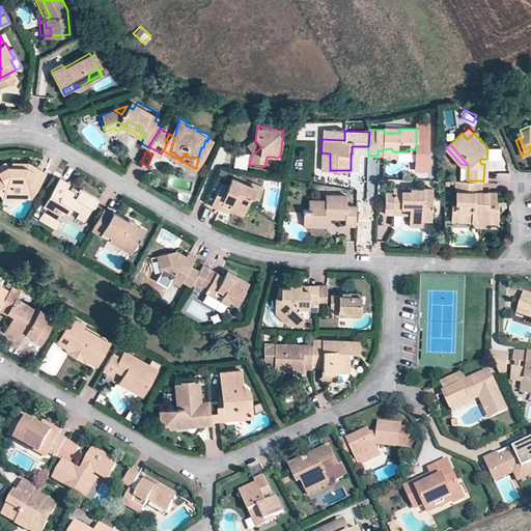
[(24,166),(22,170),(11,171),(6,171),(5,168),(0,169),(0,192),(1,193),(8,193),(8,187),(14,188),(14,193),(23,193),(24,193),(25,193),(29,195),(40,175),(24,166)]
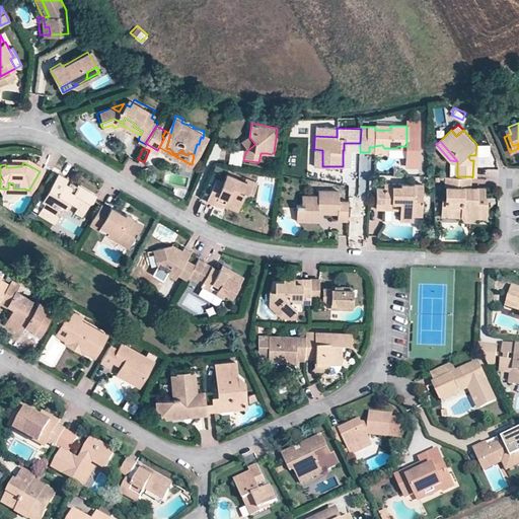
[(45,200),(41,208),(49,212),(51,209),(55,208),(56,207),(59,201),(68,198),(74,201),(77,201),(79,206),(83,209),(89,200),(93,199),(96,193),(80,182),(79,184),(73,181),(71,184),(65,180),(68,175),(59,170),(43,199),(45,200)]
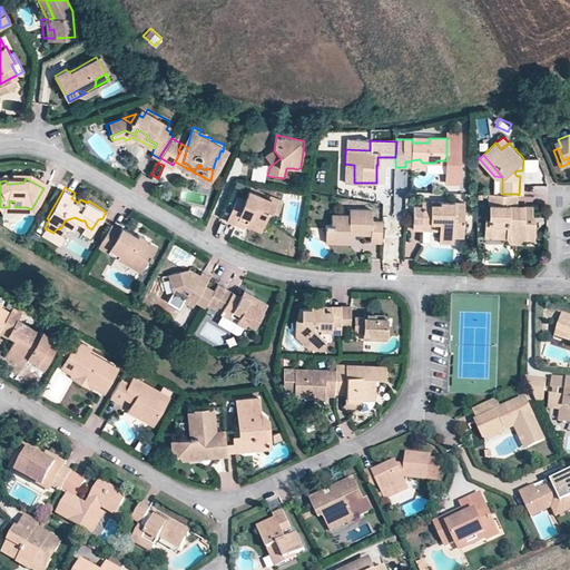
[(246,222),(262,227),(267,212),(272,214),(275,204),(248,193),(242,212),(233,208),(227,223),(244,228),(245,226),(246,222)]
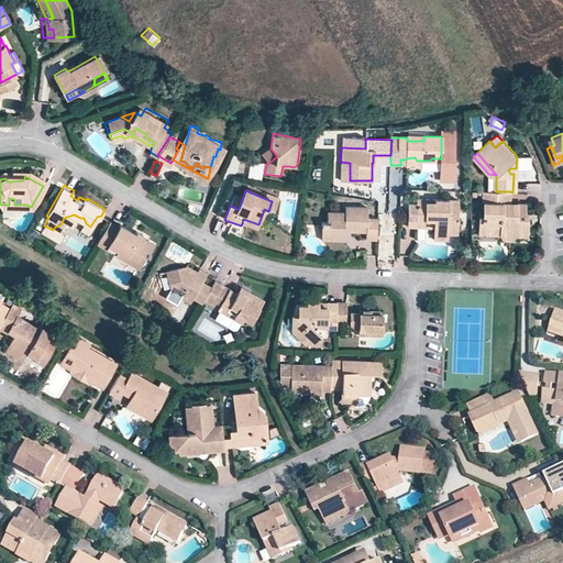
[(499,191),(496,191),(494,191),(483,191),(483,205),(485,205),(485,212),(484,217),(489,217),(488,229),(501,230),(501,234),(506,240),(511,240),(516,234),(527,235),(527,218),(525,218),(525,213),(525,203),(510,203),(499,203),(499,191)]
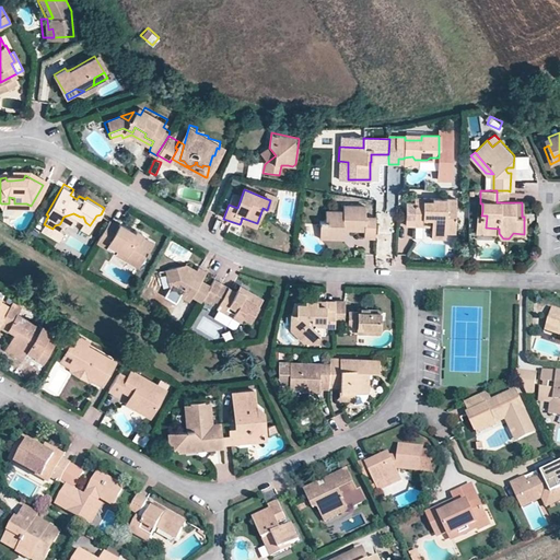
[(508,202),(508,190),(497,190),(497,202),(508,202)]
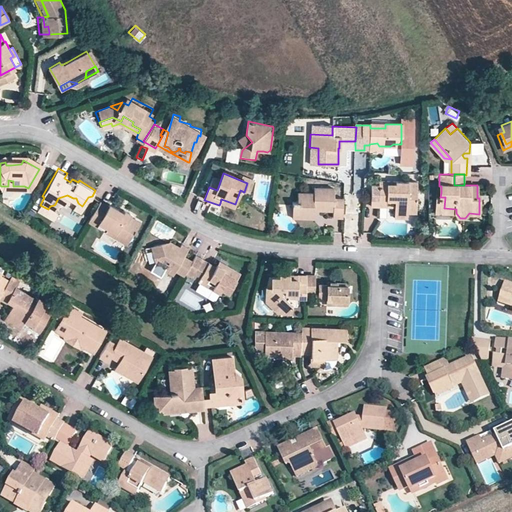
[(393,197),(393,211),(404,211),(416,211),(417,183),(378,182),(378,193),(370,194),(370,207),(385,207),(386,197),(393,197)]
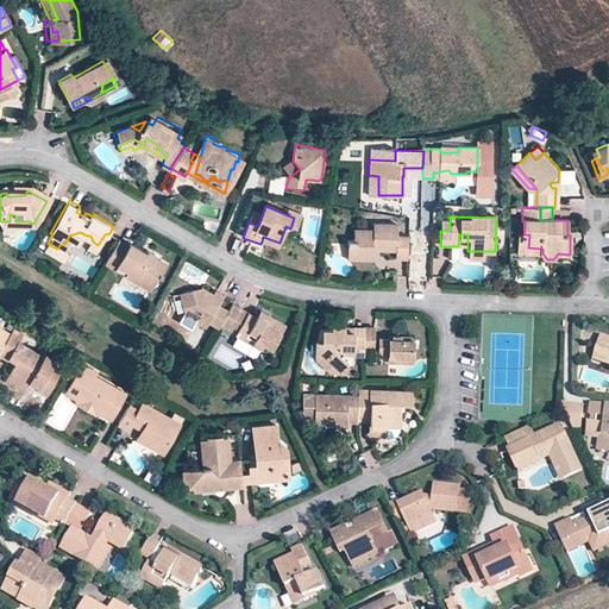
[(397,252),(410,252),(410,234),(397,234),(397,230),(397,219),(374,220),(374,228),(353,228),(353,238),(353,250),(374,250),(374,245),(397,245),(397,252)]
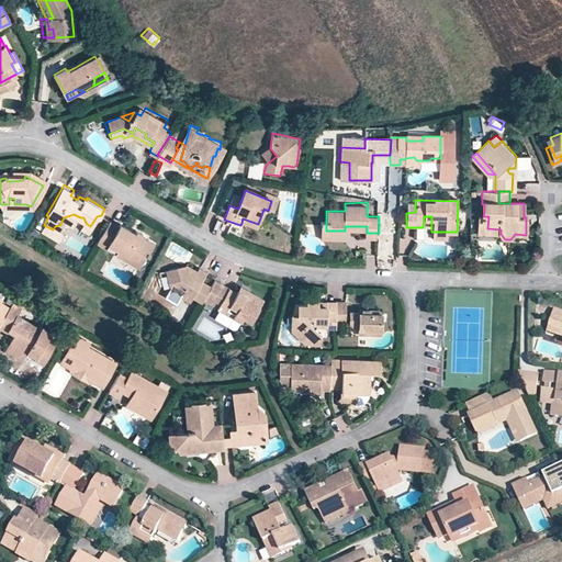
[(483,216),(479,216),(479,233),(501,234),(501,229),(487,228),(489,216),(483,216)]
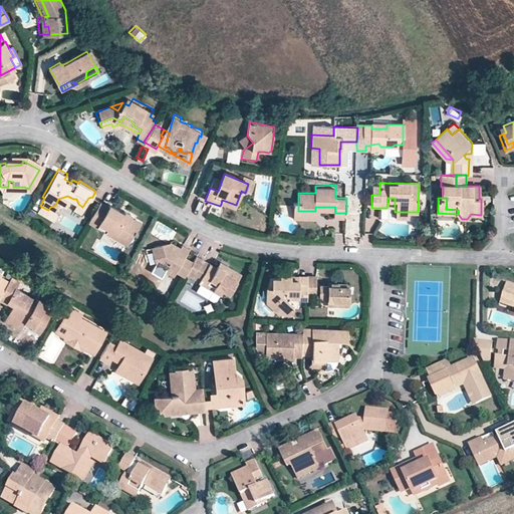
[(80,210),(82,207),(78,204),(76,199),(72,206),(80,210)]
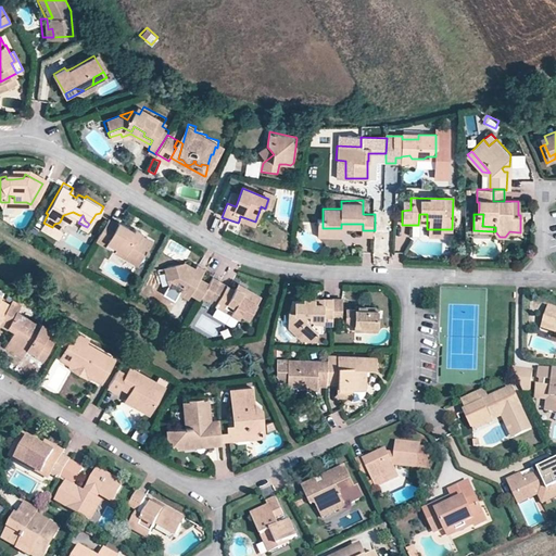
[(253,226),(255,222),(240,216),(239,220),(253,226)]
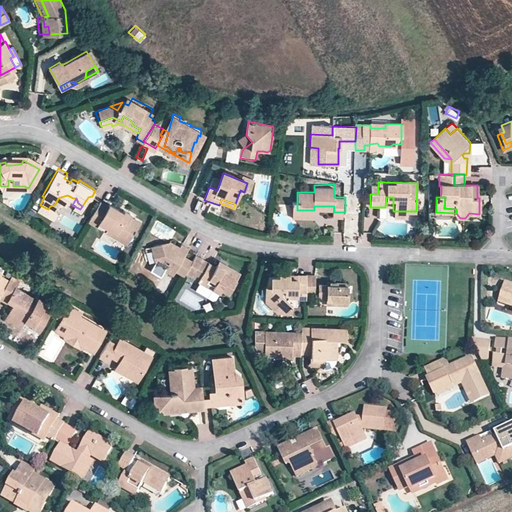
[(314,215),(314,210),(297,210),(297,200),(291,200),(291,216),(314,215)]
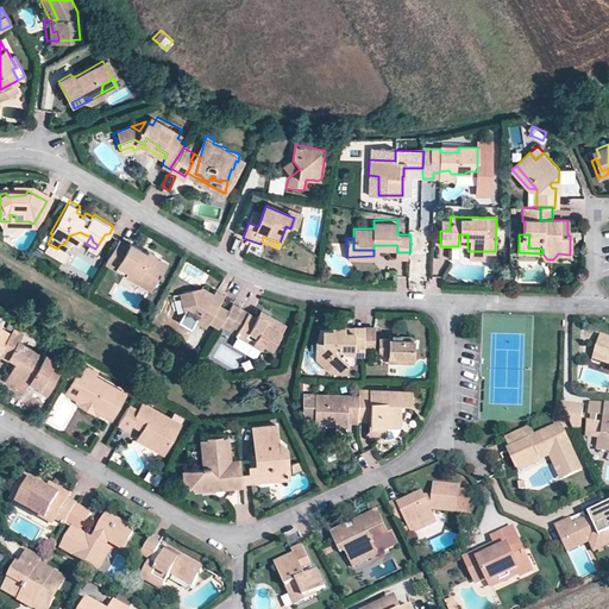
[(104,264),(124,276),(127,271),(148,283),(155,271),(158,274),(159,271),(165,263),(152,256),(154,252),(146,249),(145,251),(142,257),(138,255),(140,249),(130,243),(127,248),(118,242),(104,264)]
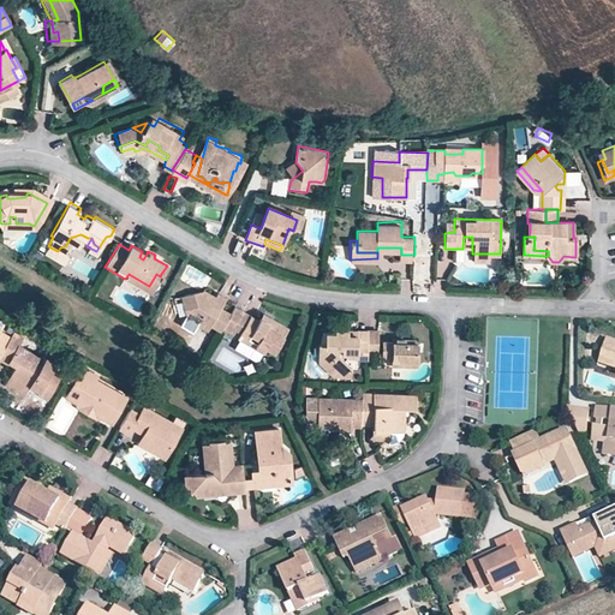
[(70,249),(66,245),(65,246),(60,248),(58,251),(48,246),(46,251),(63,261),(70,249)]
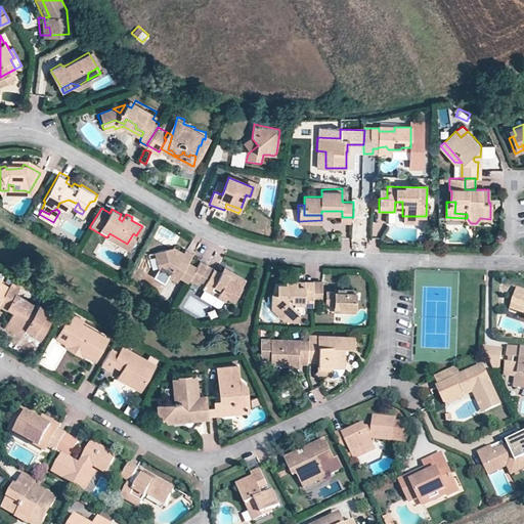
[(140,235),(137,233),(136,235),(133,233),(127,244),(110,233),(106,237),(131,252),(140,235)]
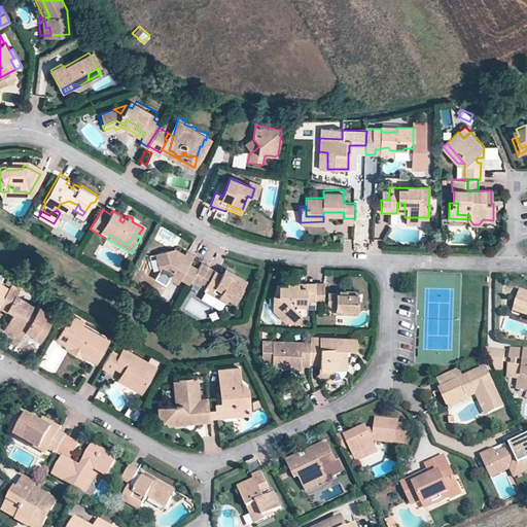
[(173,244),(171,247),(183,254),(185,251),(173,244)]
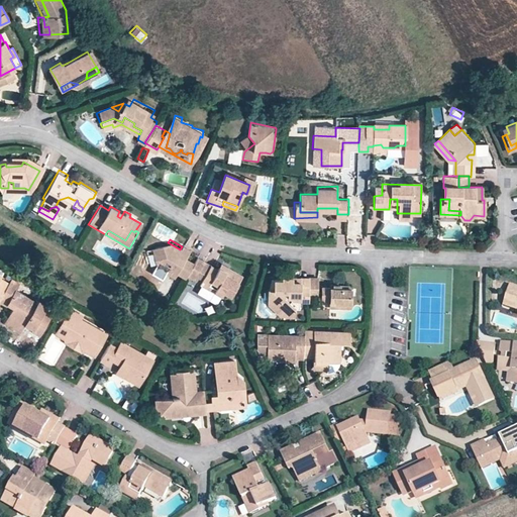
[(186,278),(188,274),(194,264),(186,259),(191,249),(183,244),(182,246),(180,249),(168,242),(153,245),(157,263),(168,269),(167,273),(175,277),(177,273),(186,278)]
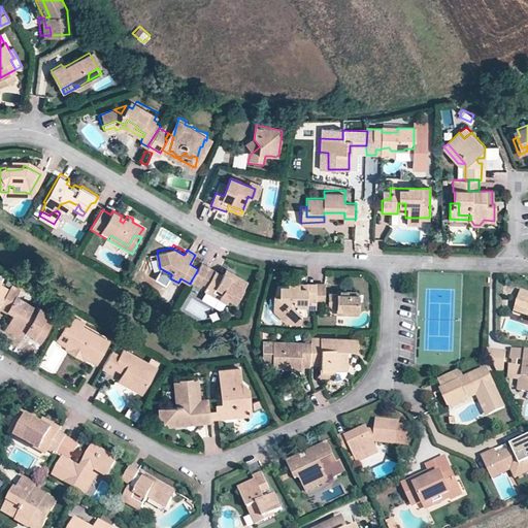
[(198,269),(192,279),(199,284),(206,272),(209,266),(202,263),(198,269)]
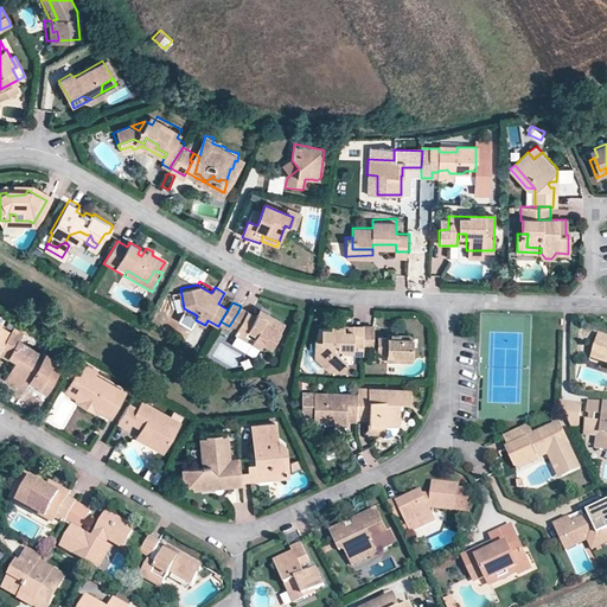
[(247,311),(241,306),(237,313),(243,317),(247,312),(247,311)]
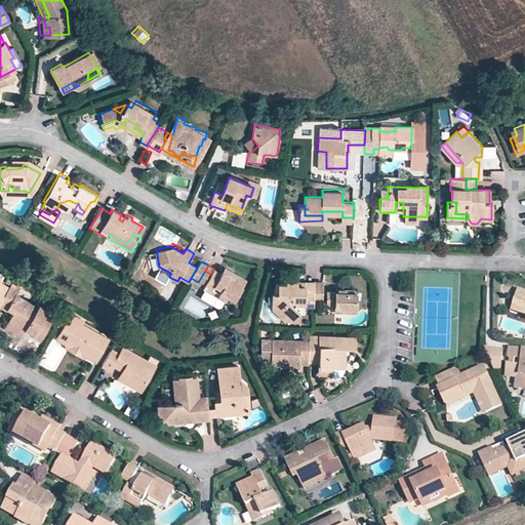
[(160,271),(169,277),(170,273),(159,267),(160,271)]
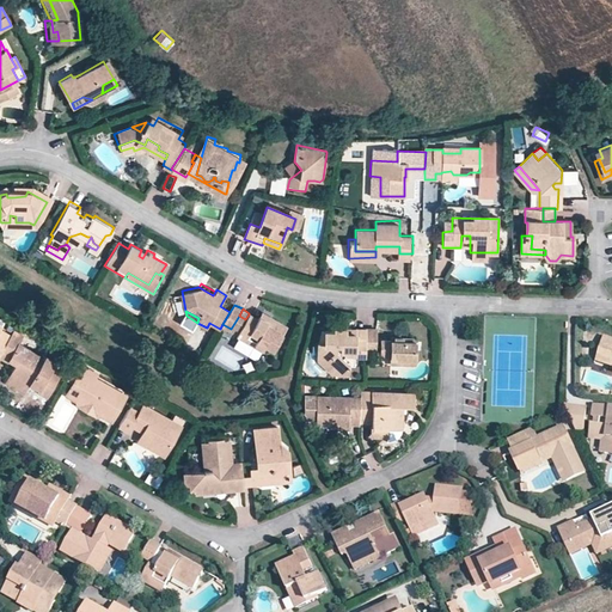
[(258,320),(249,314),(245,319),(237,336),(246,341),(249,337),(256,342),(252,347),(262,352),(265,347),(274,352),(283,335),(279,332),(283,324),(270,317),(269,320),(261,317),(258,320)]
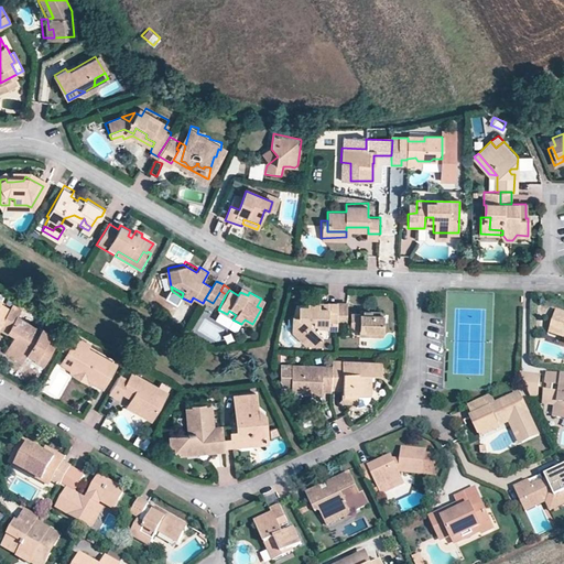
[(337,327),(337,322),(337,308),(326,308),(326,304),(318,303),(318,300),(308,299),(307,303),(299,302),(299,313),(293,313),(293,322),(295,323),(310,338),(312,338),(322,334),(322,333),(315,329),(318,324),(325,324),(325,326),(337,327)]
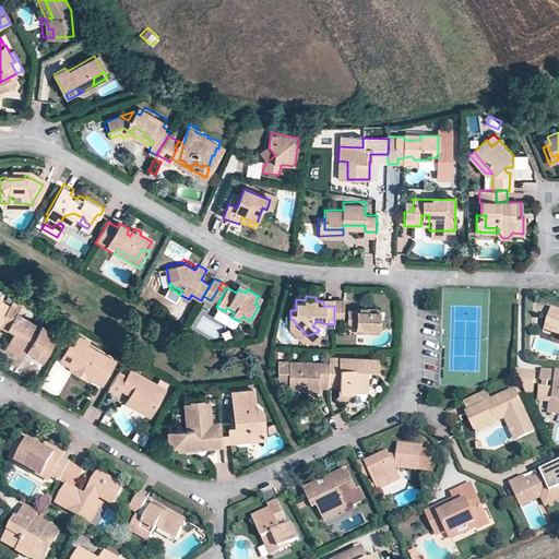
[(334,298),(316,297),(316,300),(323,301),(323,306),(334,306),(334,298)]
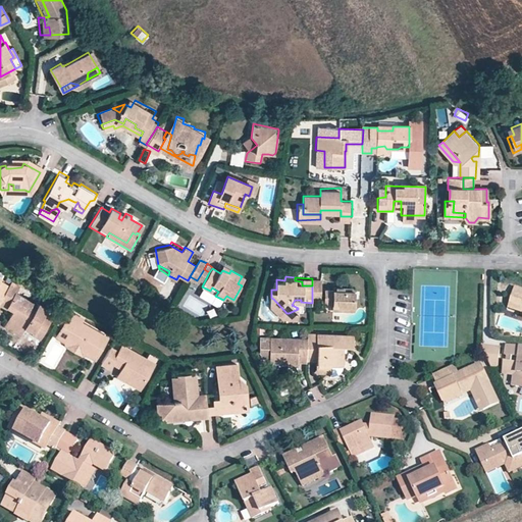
[(312,285),(312,298),(320,298),(321,278),(312,278),(312,285)]
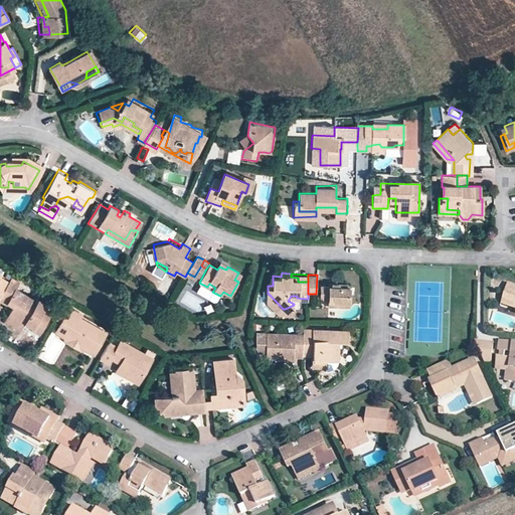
[(0,295),(1,296),(8,282),(0,277),(0,295)]
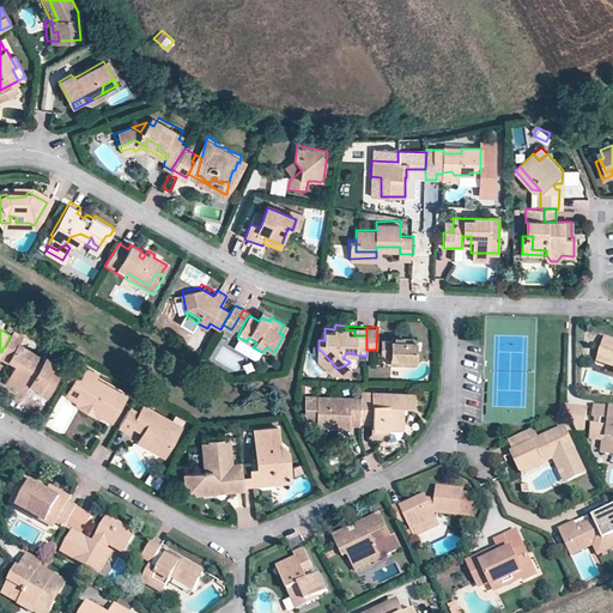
[(10,335),(1,352),(0,352),(0,356),(7,360),(11,356),(17,359),(11,370),(19,375),(16,381),(28,388),(31,381),(40,386),(37,392),(46,398),(61,371),(52,365),(54,360),(46,354),(43,358),(17,344),(22,335),(13,331),(10,335)]
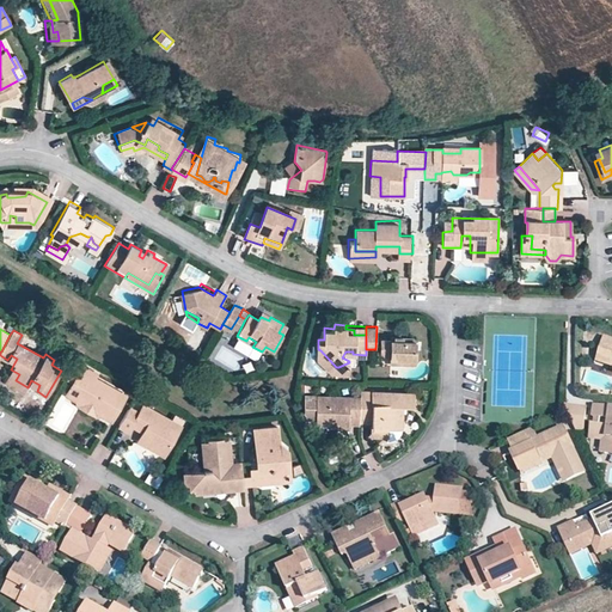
[(392,353),(392,355),(404,356),(404,362),(416,362),(417,340),(412,336),(396,335),(396,338),(383,338),(383,353),(392,353)]
